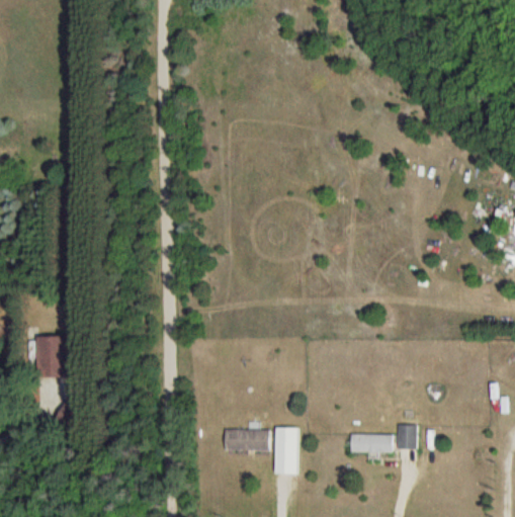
[(36,378),(67,378),(67,336),(36,336),(36,378)]
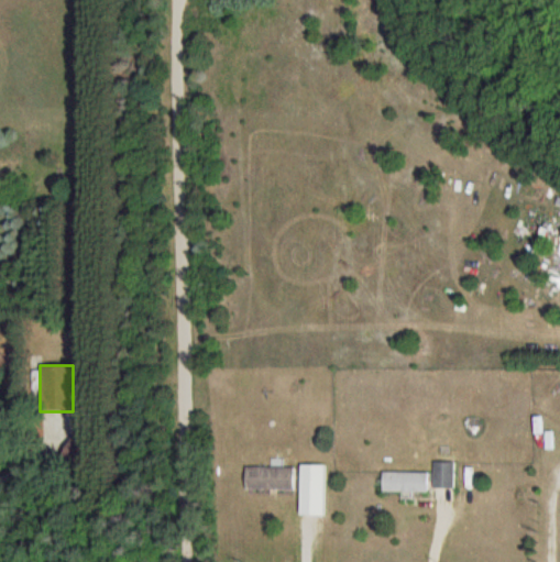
[(452,461),(431,461),(431,487),(452,487),(452,461)]
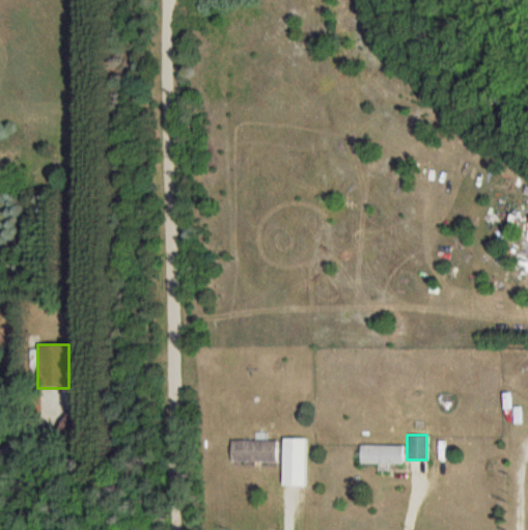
[(282,486),(304,486),(304,438),(282,438),(282,486)]
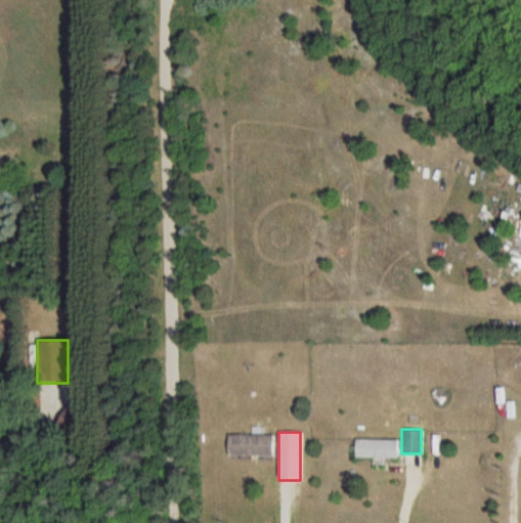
[(271,455),(271,435),(226,435),(226,455),(271,455)]
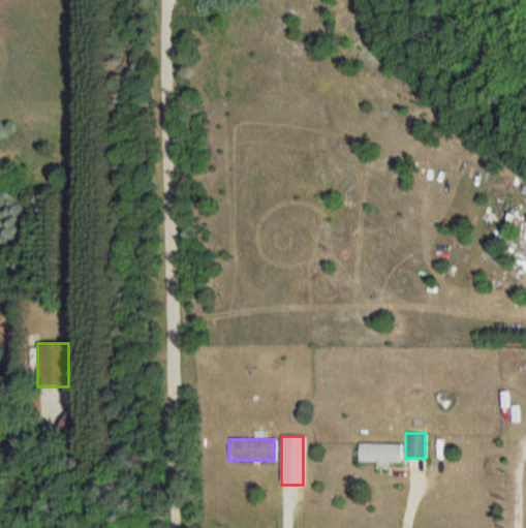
[(399,443),(358,443),(358,462),(399,462),(399,443)]
